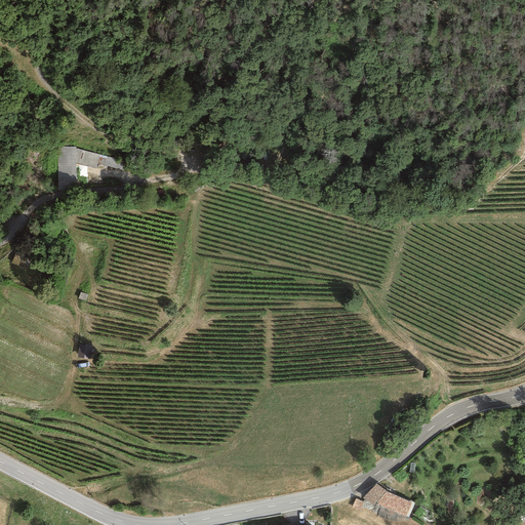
[(78,148),(55,149),(56,189),(80,188),(79,164),(96,170),(98,167),(125,174),(129,163),(78,148)]
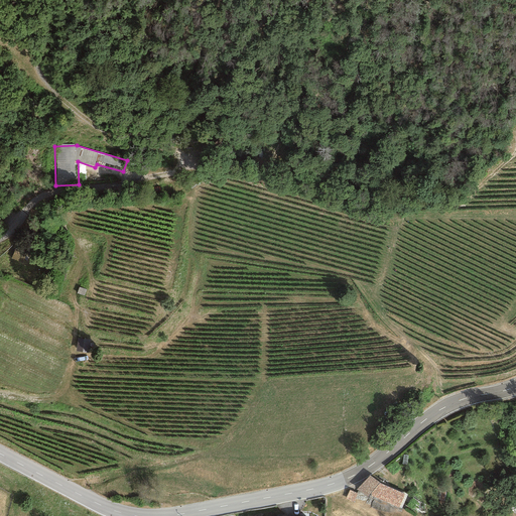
[(90,338),(78,337),(77,349),(89,350),(90,338)]
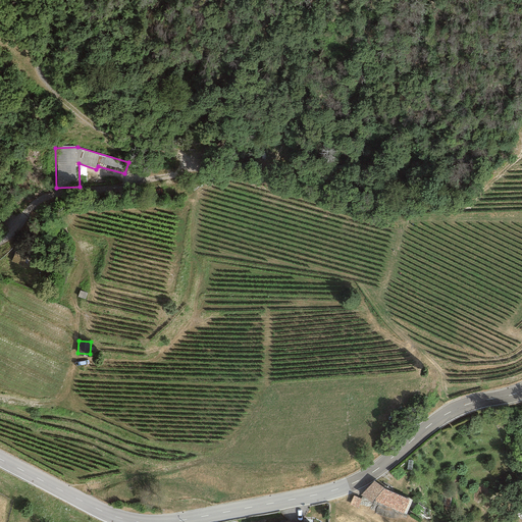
[(373,501),(382,488),(384,487),(373,481),(361,496),(372,504),(373,501)]
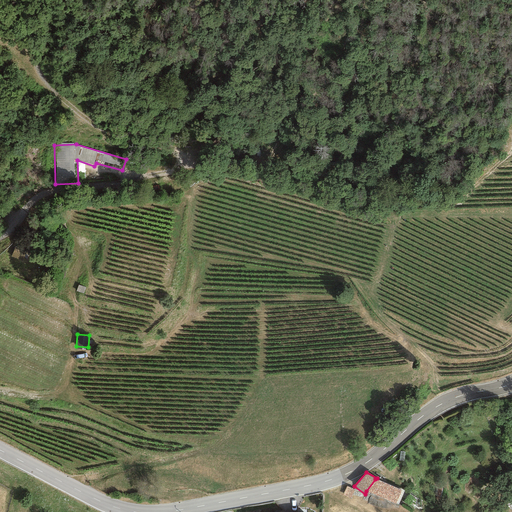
[(401,490),(375,479),(366,491),(395,504),(401,490)]
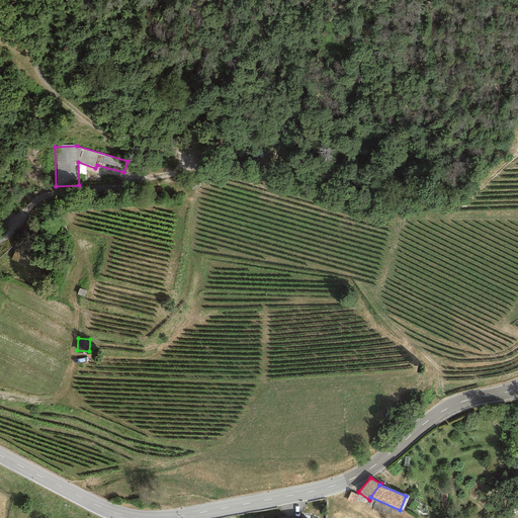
[(358,496),(351,492),(347,501),(354,505),(358,496)]
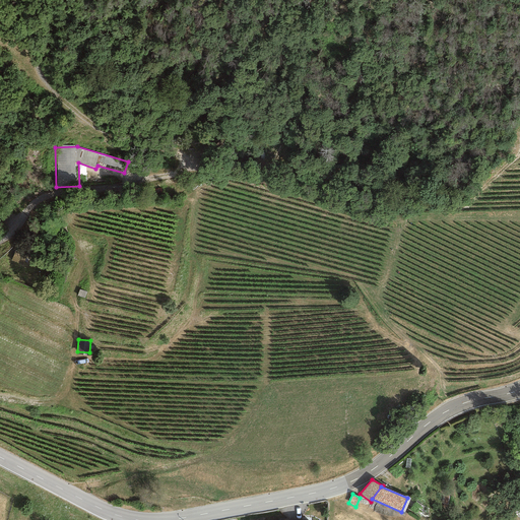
All buildings are outlined.
